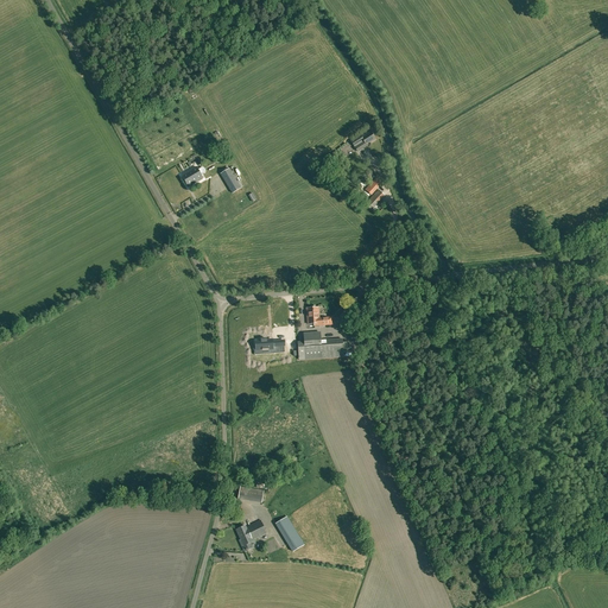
[(375,139),(373,135),(371,131),(361,137),(360,135),(350,141),(353,145),(355,149),(365,143),(366,146),(375,139)]
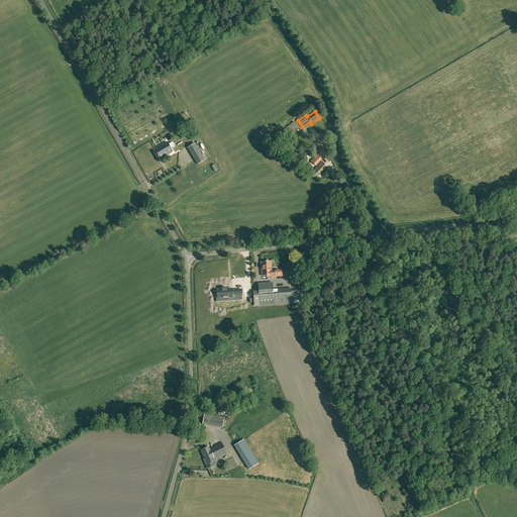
[(189,138),(181,142),(185,148),(190,146),(189,143),(191,142),(189,138)]
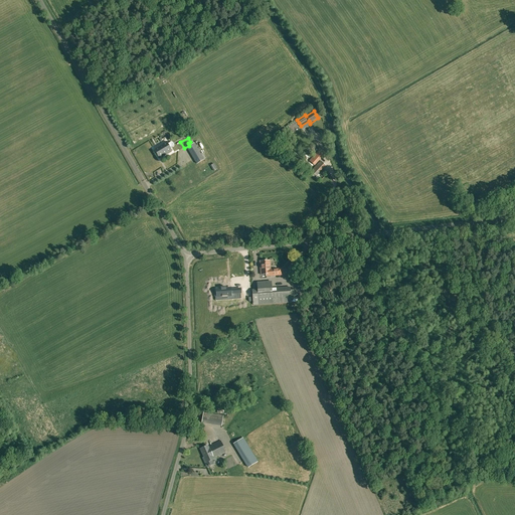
[(160,158),(172,151),(170,148),(174,146),(174,145),(173,142),(171,142),(167,144),(166,142),(154,149),(160,158)]
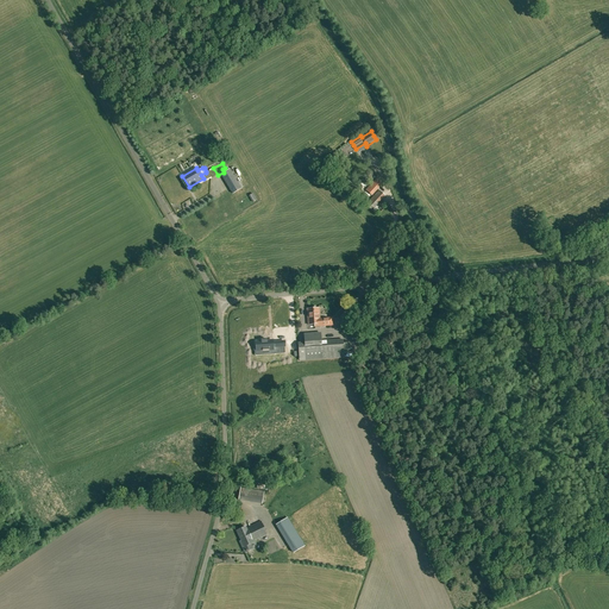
[(230,170),(221,176),(233,194),(240,189),(230,170)]
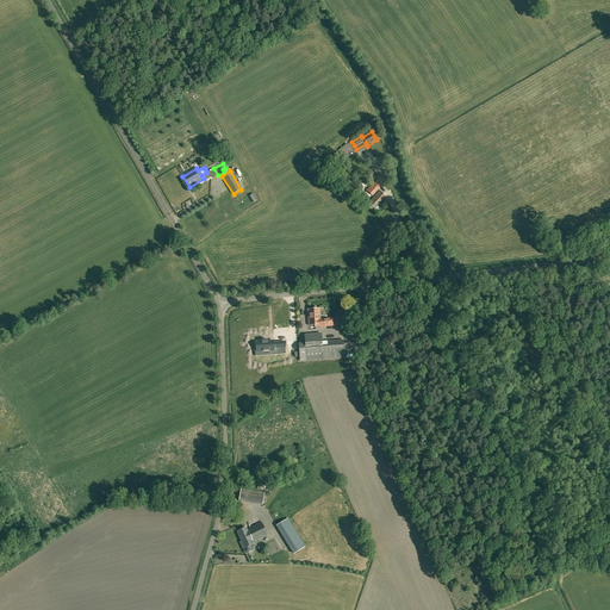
[(372,211),(386,195),(380,191),(366,205),(372,211)]
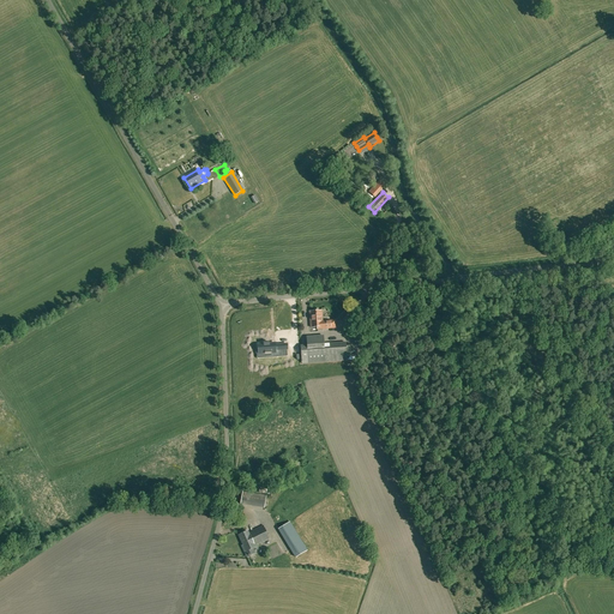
[(317,329),(323,329),(336,327),(335,320),(323,321),(321,311),(309,312),(311,327),(317,327),(317,329)]
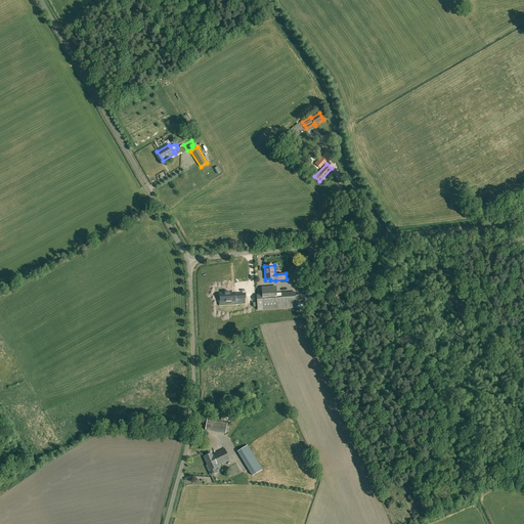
[(279,294),(276,294),(276,286),(261,288),(262,295),(257,296),(258,310),(268,309),(277,309),(296,307),(296,305),(300,305),(300,296),(296,296),(296,293),(290,293),(279,294)]
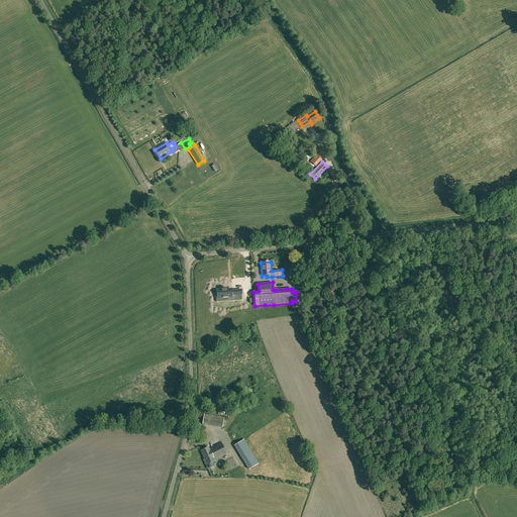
[(217,290),(217,298),(241,296),(241,295),(241,290),(231,291),(231,289),(226,289),(226,288),(221,289),(221,290),(217,290)]
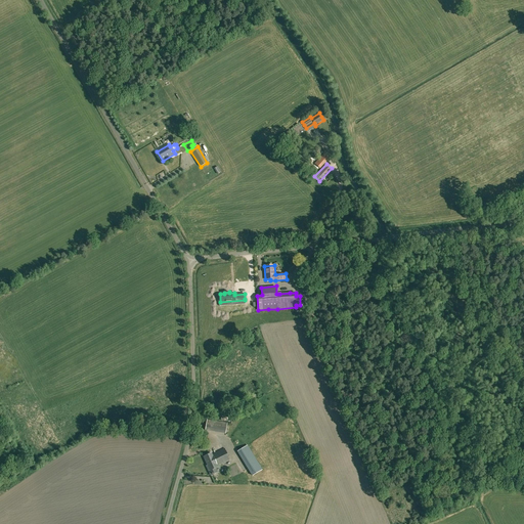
[(227,424),(207,420),(205,430),(225,434),(227,424)]
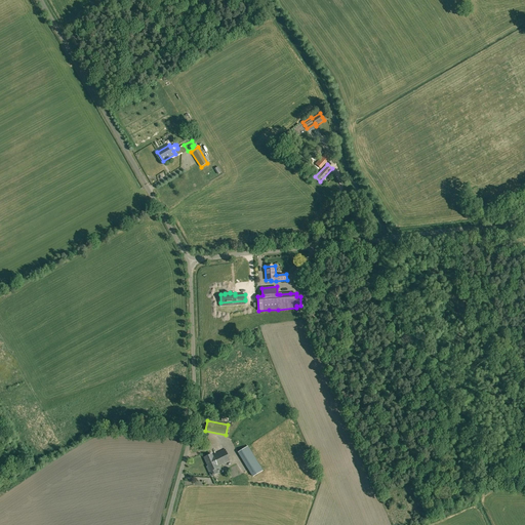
[(238,452),(248,470),(252,477),(263,471),(248,446),(238,452)]
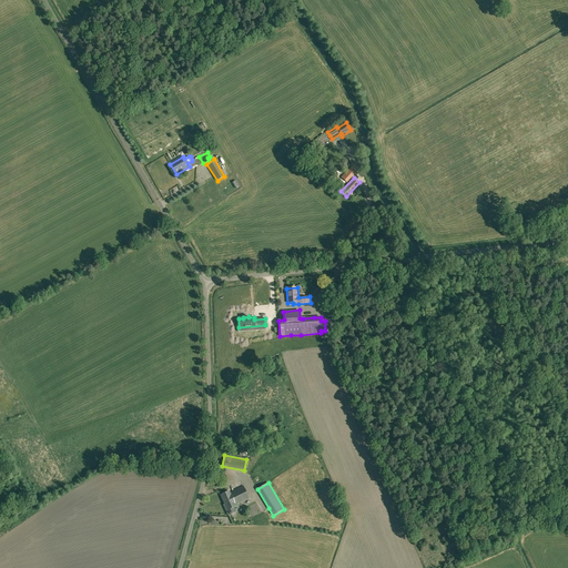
[(235,505),(249,498),(243,486),(230,493),(229,492),(221,495),(226,508),(225,509),(229,515),(235,511),(233,507),(235,506),(235,505)]
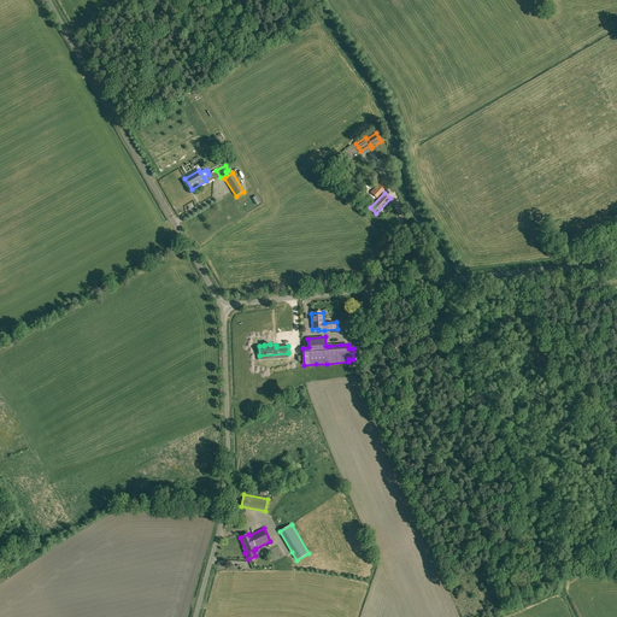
All buildings are outlined.
